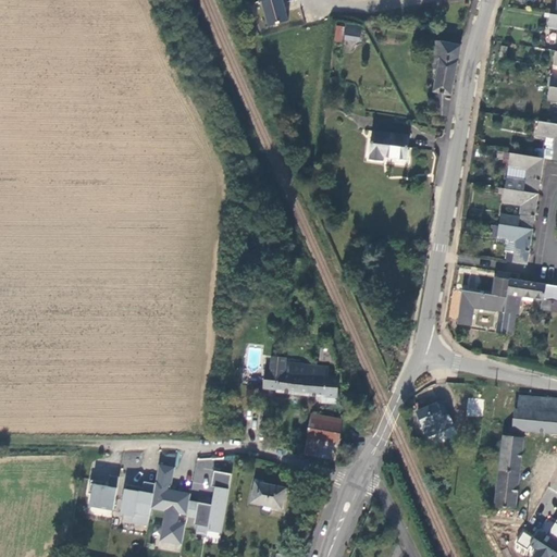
[(258,0),(264,26),(286,21),(281,0),(258,0)]
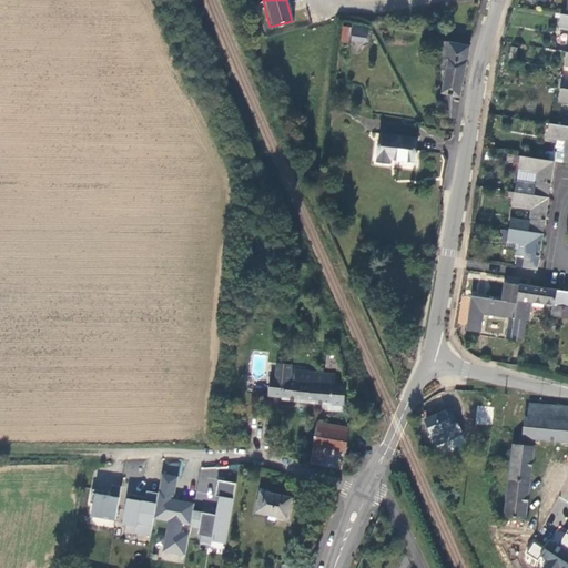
[(567,52),(567,14),(560,14),(558,28),(567,29),(567,34),(566,52),(567,52)]
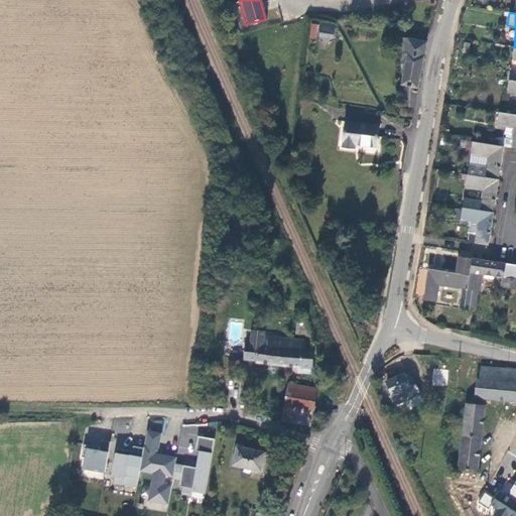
[(321,23),(319,37),(333,39),(335,25),(321,23)]
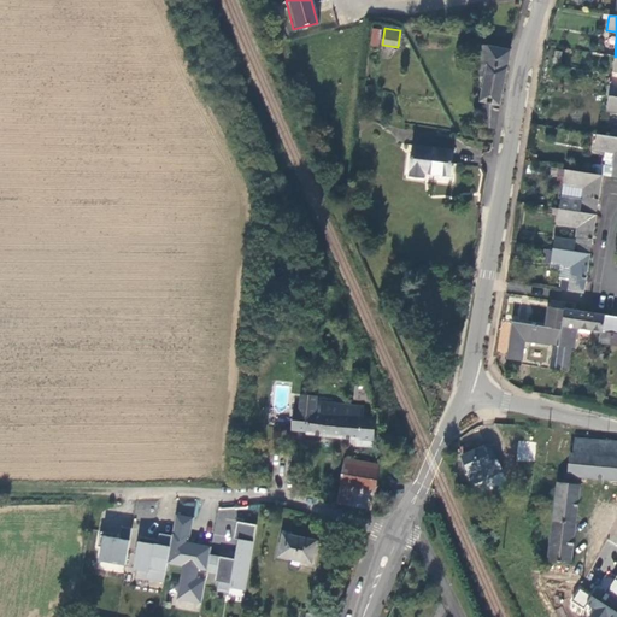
[(495,129),(510,51),(477,45),(479,76),(485,77),(483,89),(481,101),(482,101),(485,125),(495,129)]
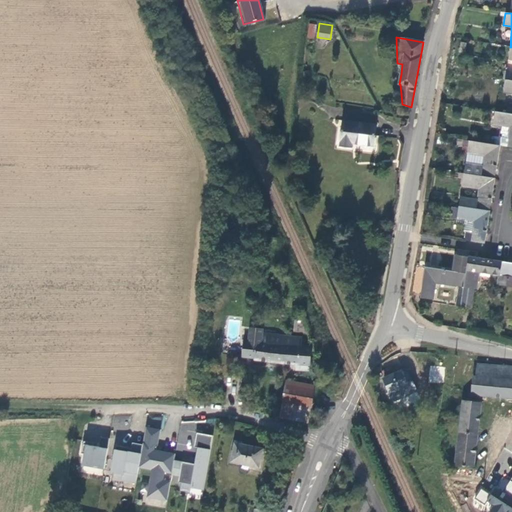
[(511,80),(505,80),(503,92),(511,92),(511,80)]
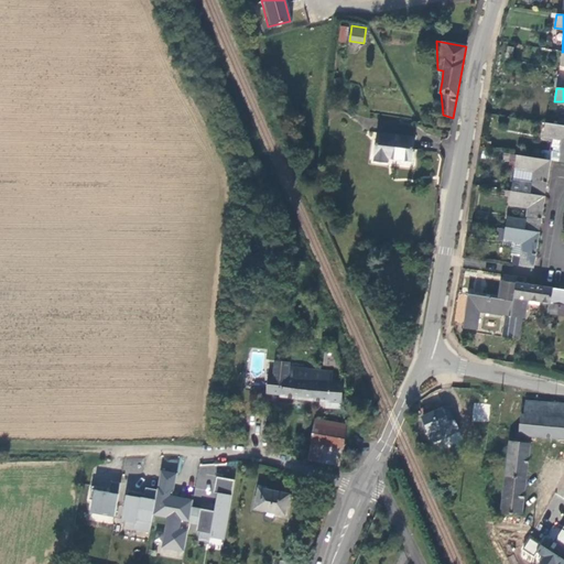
[(563,126),(545,123),(544,136),(563,139),(559,162),(563,162),(563,126)]
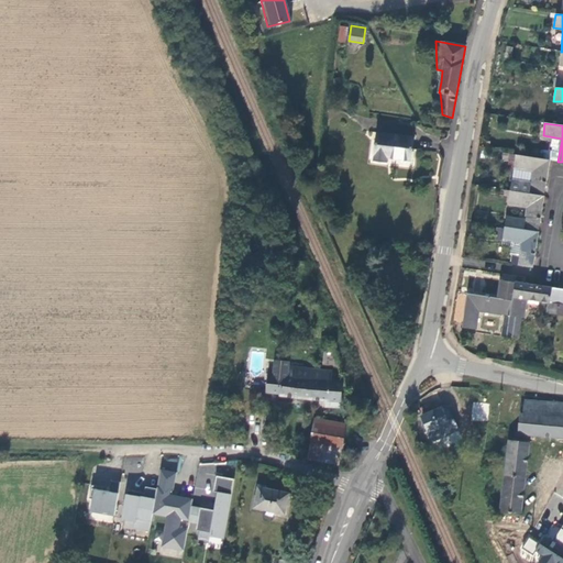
[(411,159),(415,138),(377,133),(374,162),(386,163),(387,157),(411,159)]
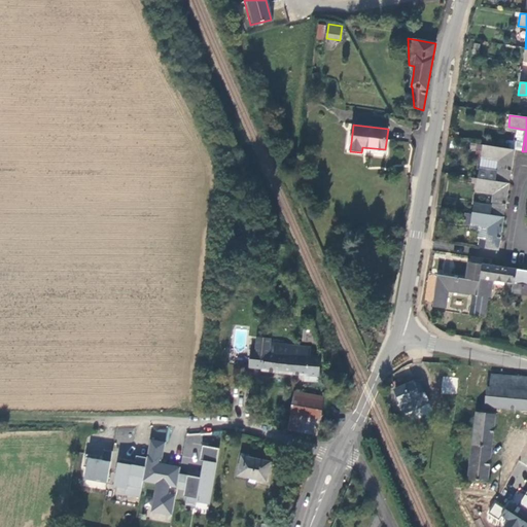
[(515,150),(483,145),(482,156),(499,160),(497,170),(480,168),(478,179),(510,184),(515,150)]
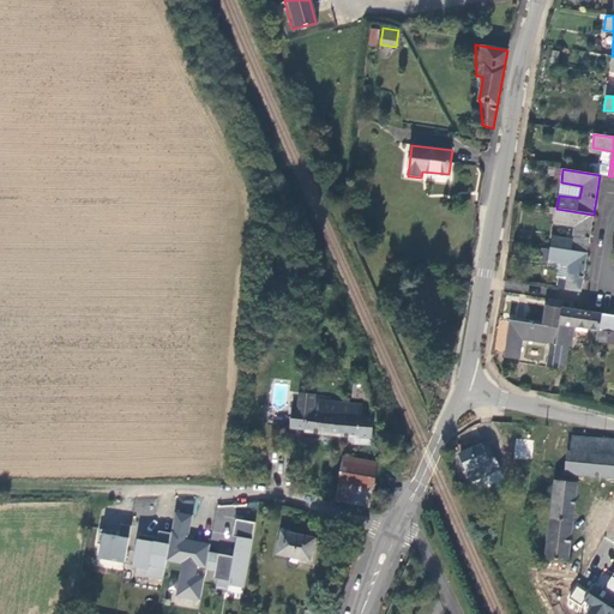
[(582,186),(561,182),(559,196),(579,198),(582,186)]
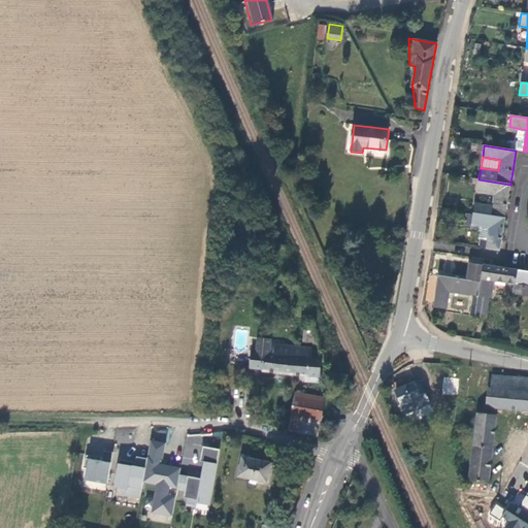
[(510,185),(479,179),(476,191),(495,194),(493,205),(474,203),(473,212),(505,218),(510,185)]
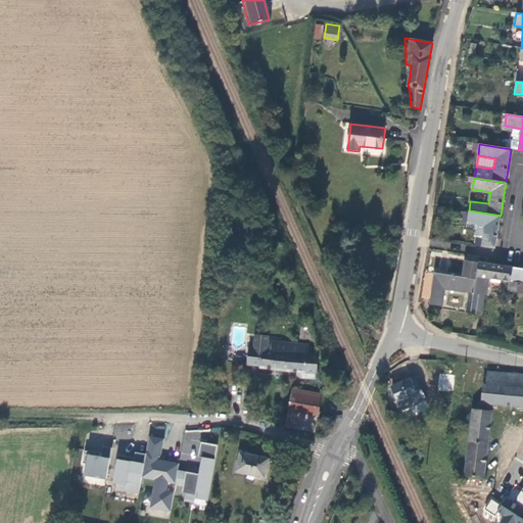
[(501,216),(469,210),(467,223),(484,225),(482,239),(475,238),(474,246),(495,249),(501,216)]
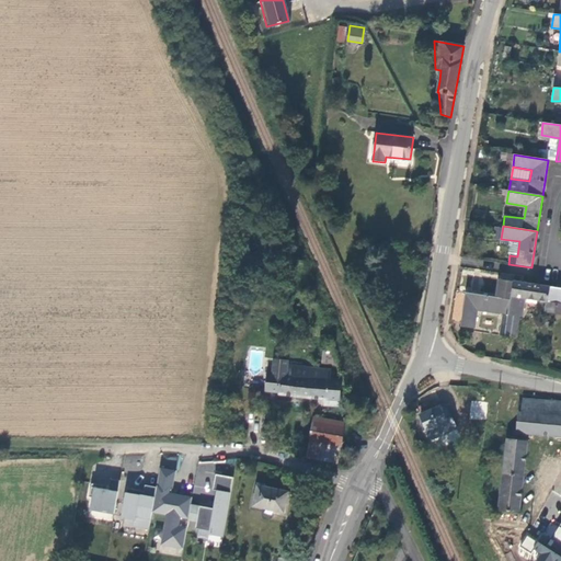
[(519,241),(501,239),(501,243),(510,245),(507,254),(510,255),(517,256),(519,241)]
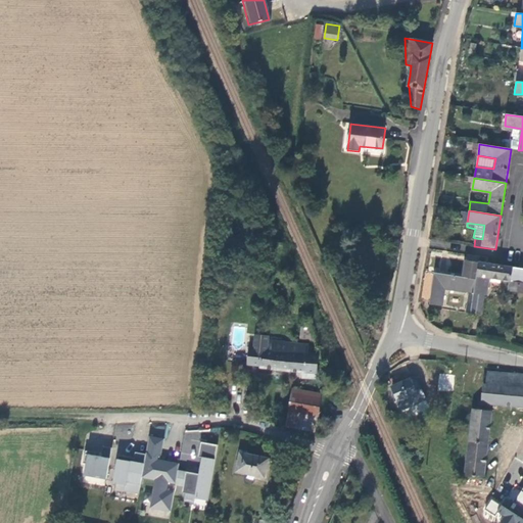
[(474,294),(479,264),(465,260),(463,277),(434,273),(429,304),(442,306),(445,289),(468,293),(465,313),(471,314),(471,313),(474,294)]
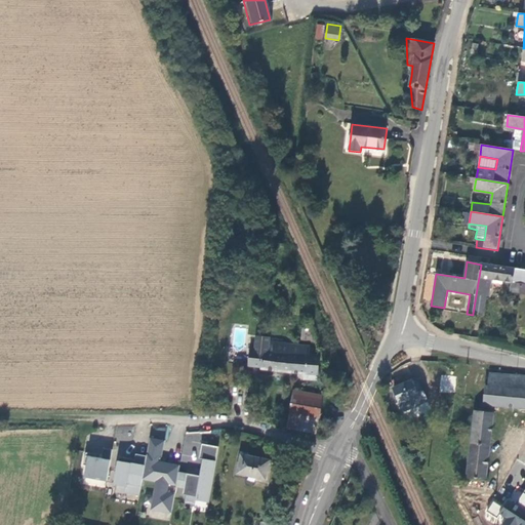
[(521,284),(523,270),(481,263),(481,265),(476,295),(486,296),(489,297),(491,279),(512,282),(510,292),(519,293),(521,284)]
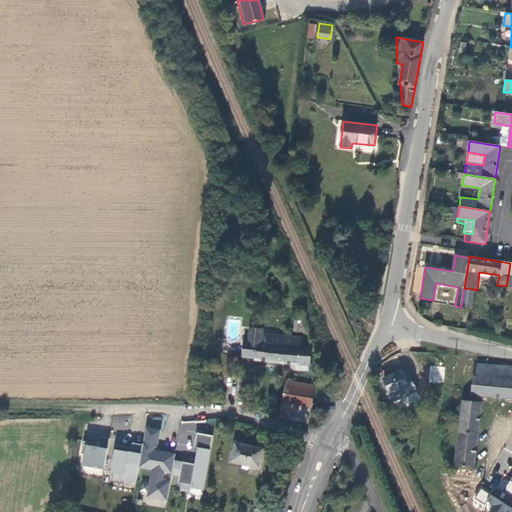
[(471,308),(474,289),(464,288),(461,306),(471,308)]
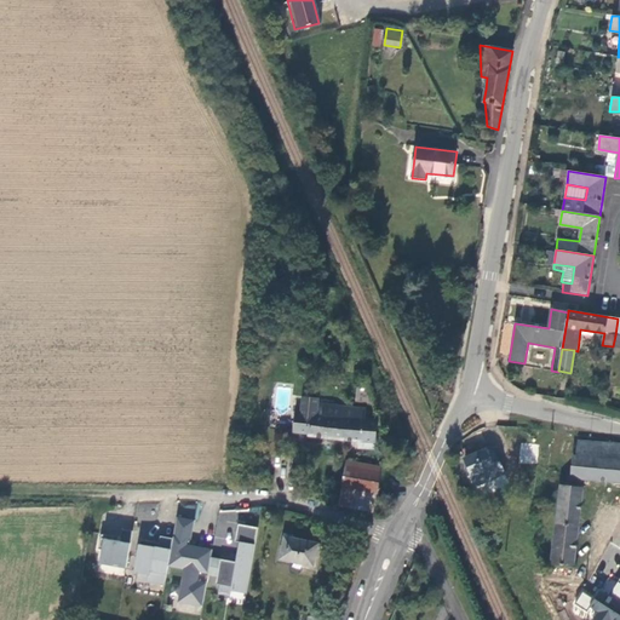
[(348,408),(327,406),(325,417),(310,415),(308,436),(345,441),(348,408)]
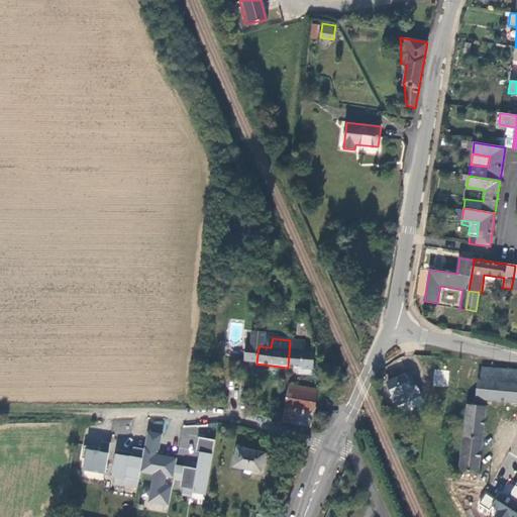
[(290,340),(288,368),(299,369),(298,375),(311,376),(311,369),(313,369),(314,351),(304,350),(305,342),(290,340)]
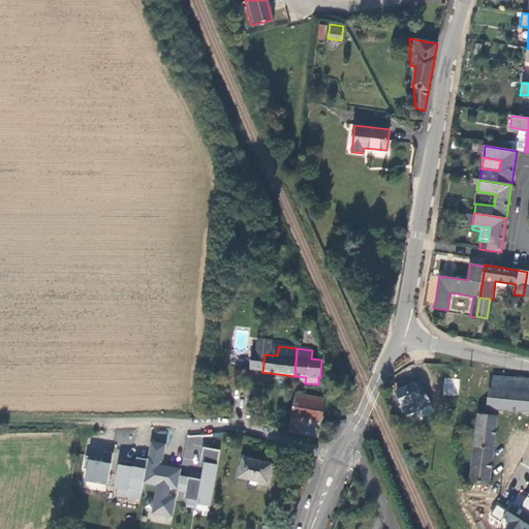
[(448,372),(449,363),(440,363),(439,371),(448,372)]
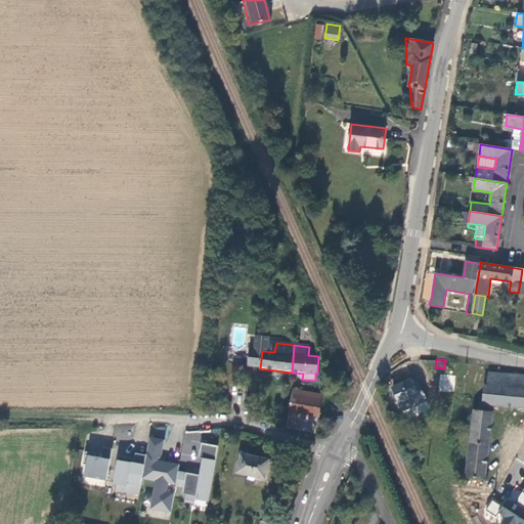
[(523,406),(523,377),(488,372),(487,383),(485,383),(482,402),(523,406)]
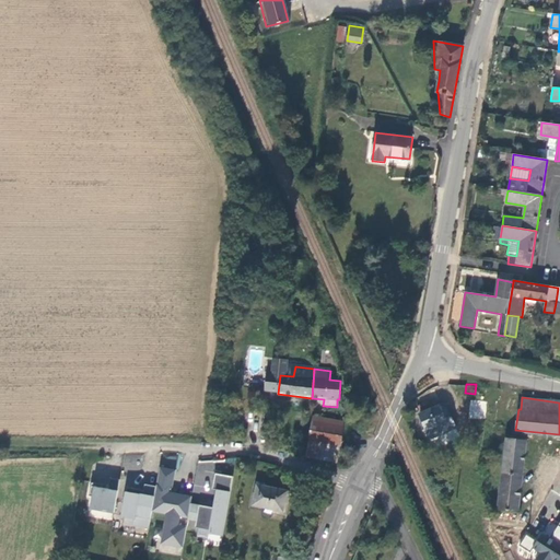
[(471,418),(497,418),(498,399),(466,398),(466,410),(470,411),(471,418)]
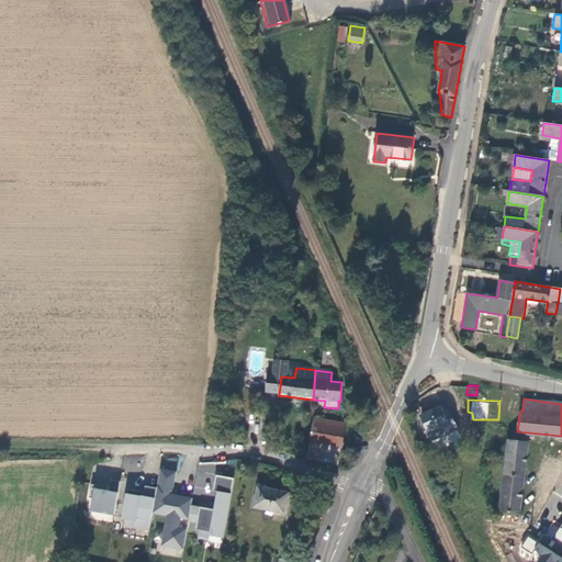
[(446,403),(419,415),(430,439),(457,428),(446,403)]
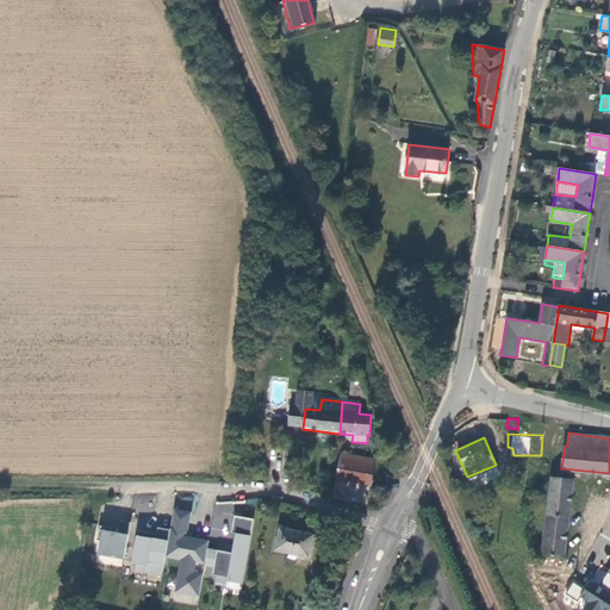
[(341,454),(334,498),(368,504),(375,466),(372,465),(372,459),(341,454)]
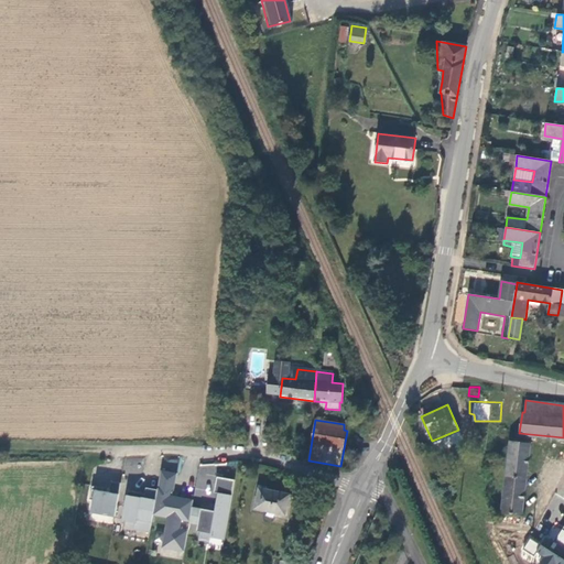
[(524,494),(531,442),(509,440),(502,491),(524,494)]
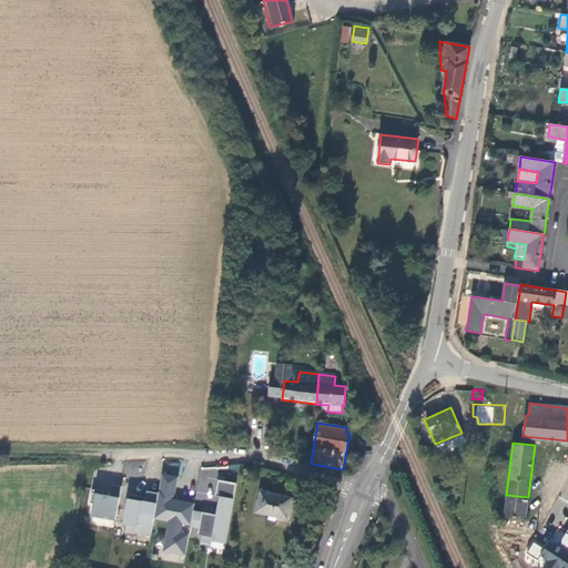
[(456,458),(450,454),(443,463),(448,467),(456,458)]
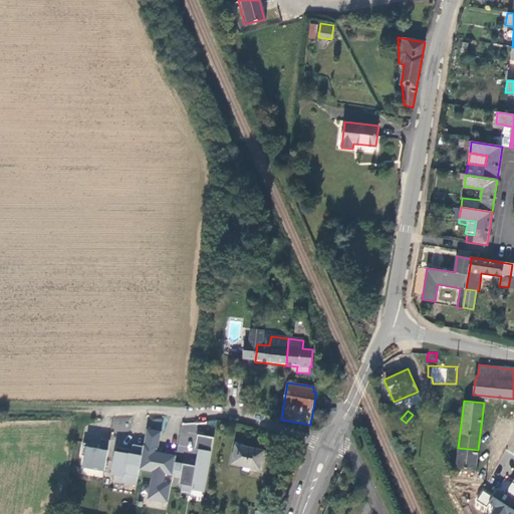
[(205,493),(213,436),(196,434),(197,425),(181,422),(177,452),(196,454),(195,465),(175,462),(176,455),(158,452),(162,419),(148,417),(143,452),(114,448),(110,481),(137,485),(139,470),(151,472),(147,500),(168,503),(171,481),(180,482),(179,489),(205,493)]
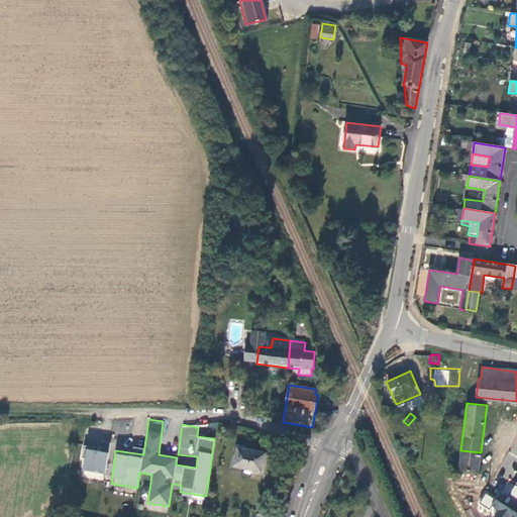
[(108,451),(109,444),(99,443),(98,450),(108,451)]
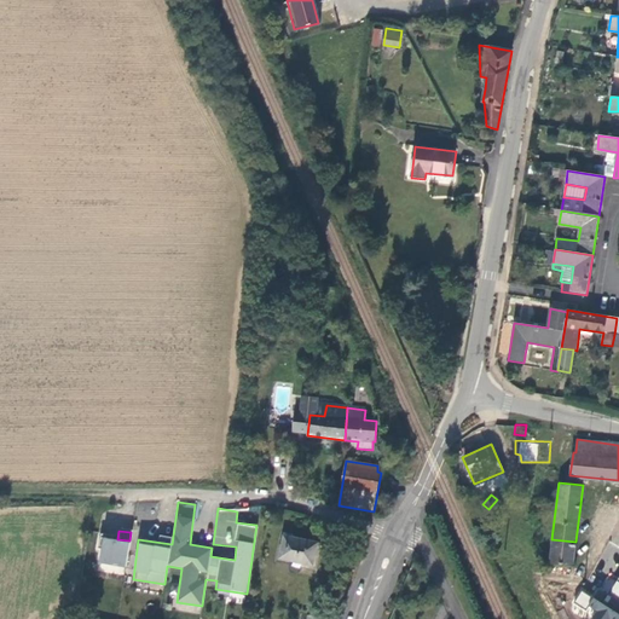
[(279,559),(313,566),(318,543),(284,536),(279,559)]
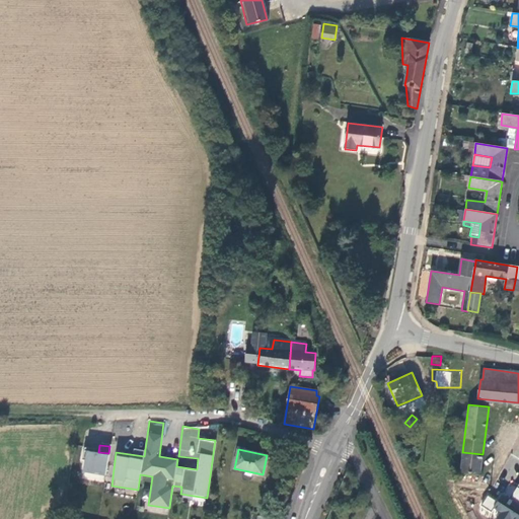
[(84,451),(82,472),(105,475),(108,453),(84,451)]
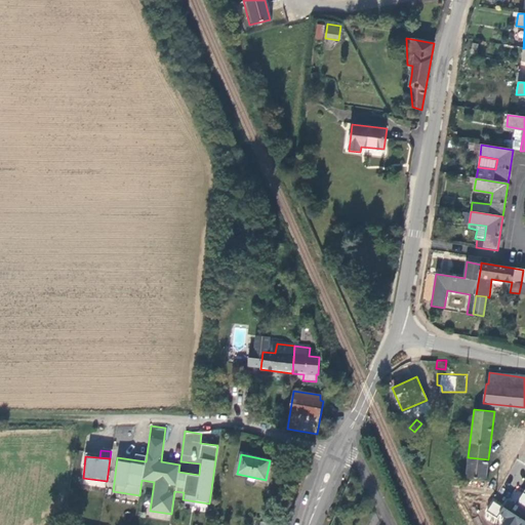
[(485,480),(488,459),(468,457),(466,476),(485,480)]
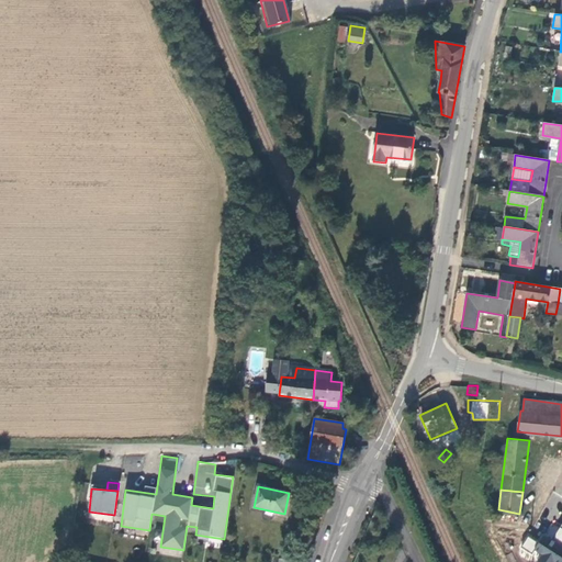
[(555,539),(540,548),(544,555),(559,547),(555,539)]
